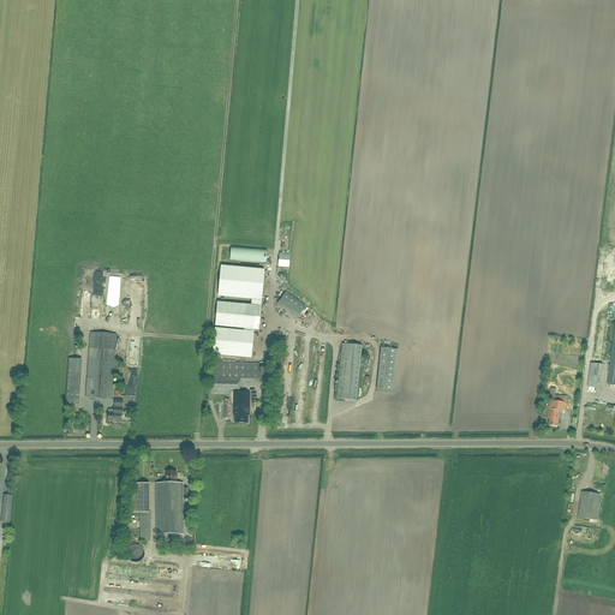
[(230,260),(266,263),(267,250),(231,246),(230,260)]
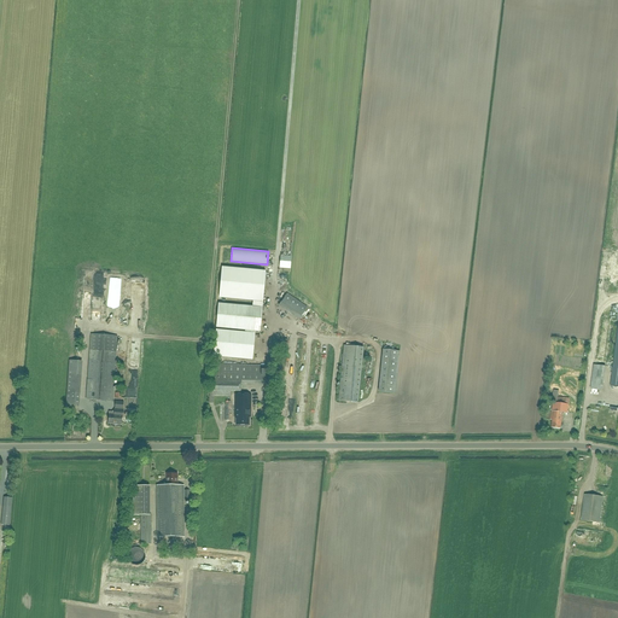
[(266,272),(222,267),(219,298),(252,301),(252,307),(219,303),(216,327),(245,331),(245,332),(216,330),(214,356),(252,360),(255,332),(261,332),(266,272)]
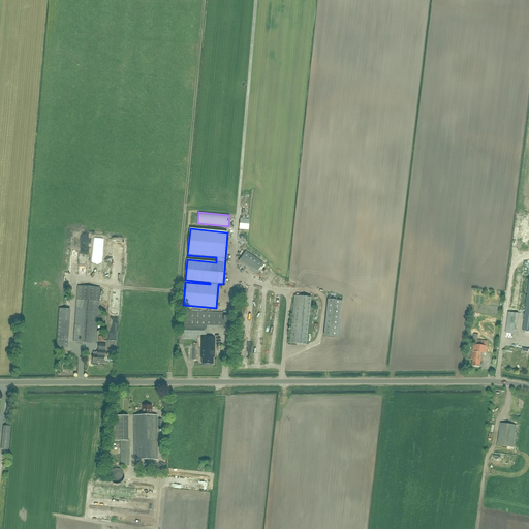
[(240,260),(257,273),(265,262),(247,250),(240,260)]
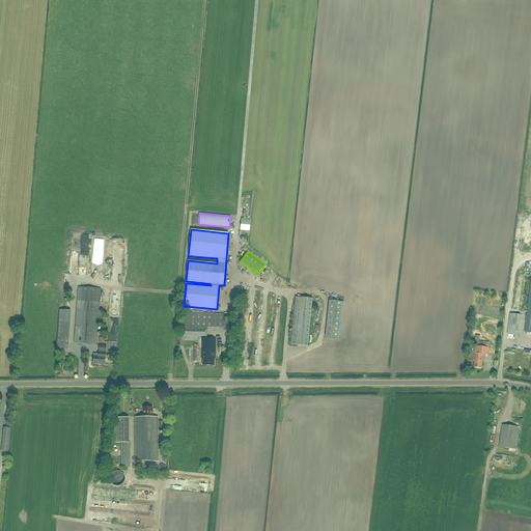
[(96,345),(100,303),(101,288),(79,287),(77,301),(74,343),(96,345)]
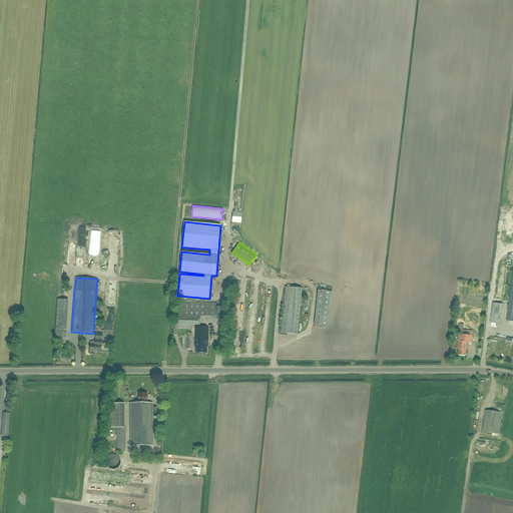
[(297,335),(301,289),(285,287),(281,333),(297,335)]
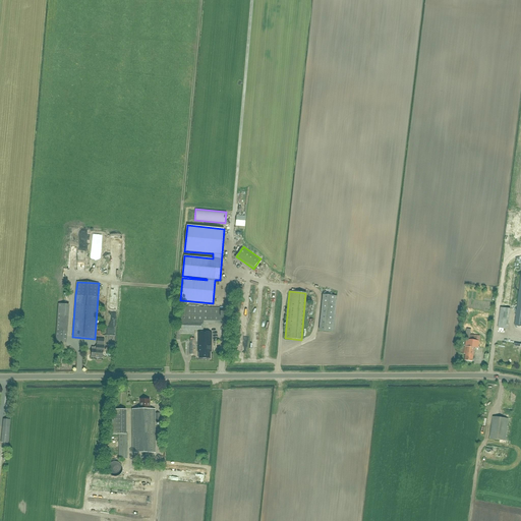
[(333,332),(337,296),(323,295),(320,331),(333,332)]
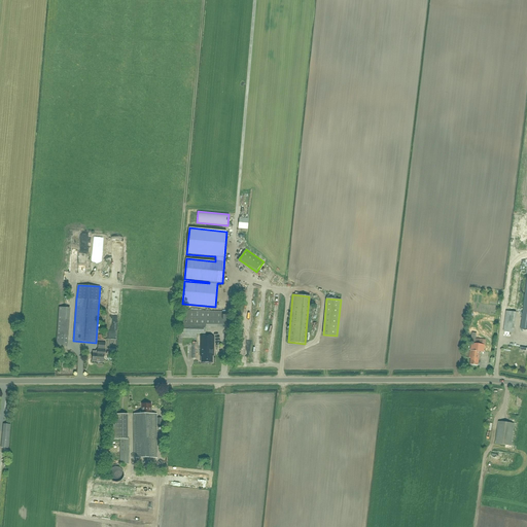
[(227,328),(227,312),(182,311),(182,326),(178,326),(178,344),(181,344),(181,338),(196,339),(196,335),(205,335),(206,327),(227,328)]
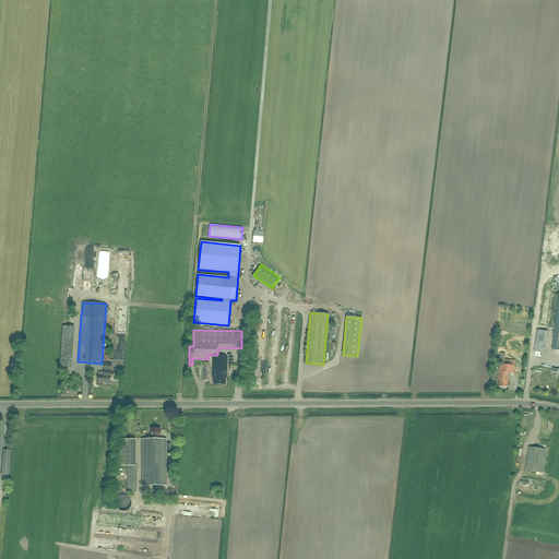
[(537,330),(535,352),(546,353),(548,331),(537,330)]
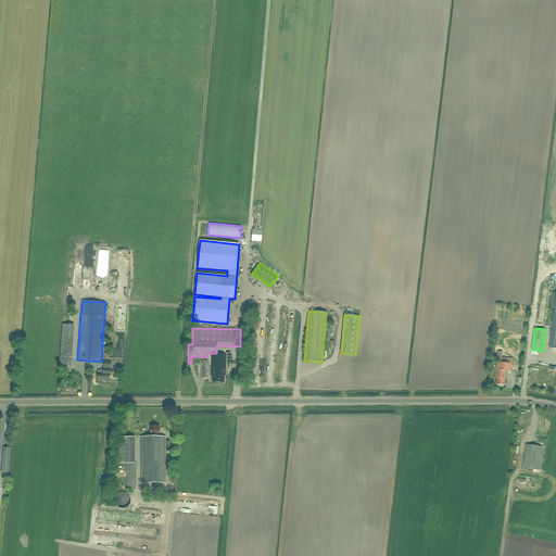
[(510,373),(512,364),(513,358),(505,358),(505,357),(502,357),(503,352),(497,351),(496,363),(497,363),(496,370),(495,378),(496,378),(495,384),(504,386),(506,371),(510,373)]
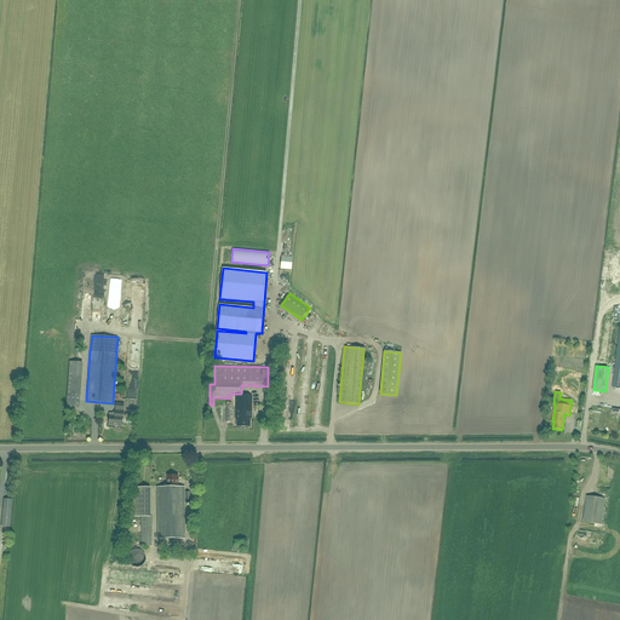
[(239,426),(240,428),(247,428),(250,428),(250,419),(251,419),(252,396),(236,396),(236,415),(236,418),(236,420),(236,426),(239,426)]
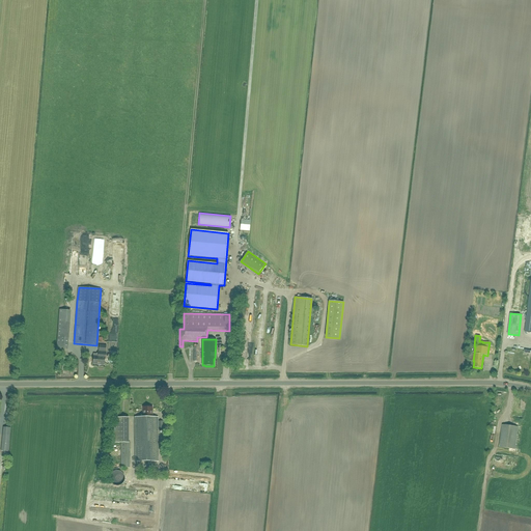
[(105,359),(106,345),(99,345),(98,355),(93,355),(92,364),(104,365),(105,359)]
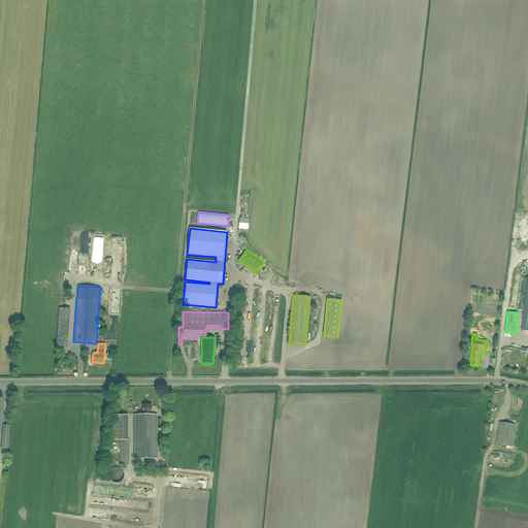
[(151,415),(151,404),(141,404),(141,415),(135,415),(136,444),(139,444),(139,450),(136,450),(136,459),(156,460),(156,450),(154,451),(154,444),(157,444),(157,415),(151,415)]
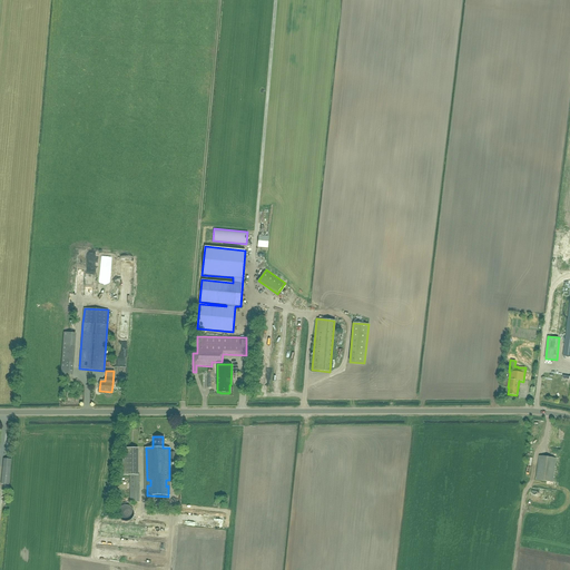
[(553,482),(556,459),(539,457),(536,480),(553,482)]
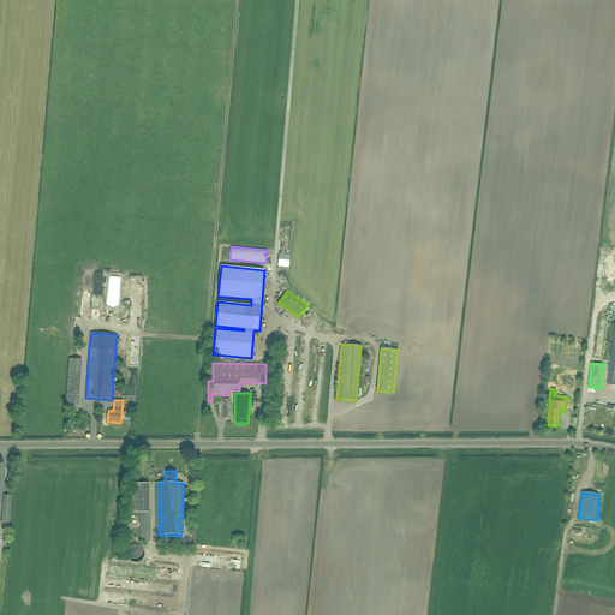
[(10,524),(12,496),(4,495),(1,523),(10,524)]
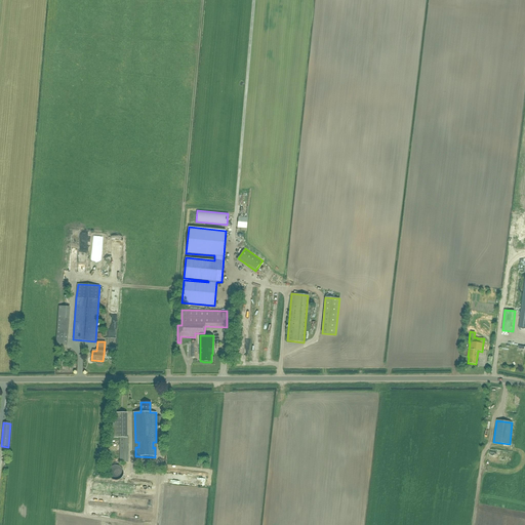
[(119,462),(128,462),(128,438),(119,438),(119,462)]
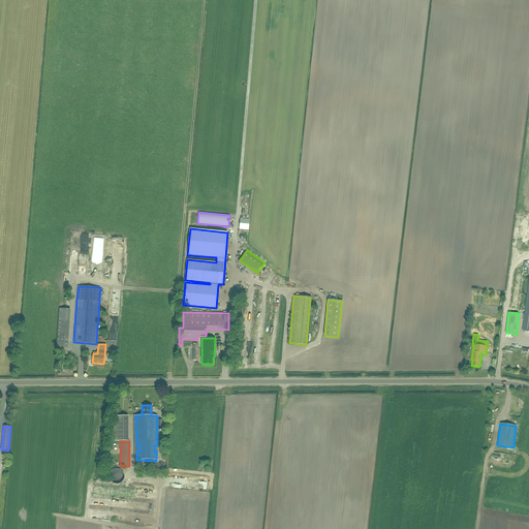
[(115,469),(114,469),(113,470),(112,471),(111,471),(110,472),(110,474),(110,475),(109,476),(110,477),(110,479),(110,480),(111,481),(112,483),(113,483),(114,484),(115,484),(117,484),(118,484),(119,484),(120,483),(121,483),(122,481),(123,480),(124,479),(124,477),(124,476),(124,475),(124,474),(123,472),(122,471),(121,471),(120,470),(119,469),(118,469),(117,469),(115,469)]
